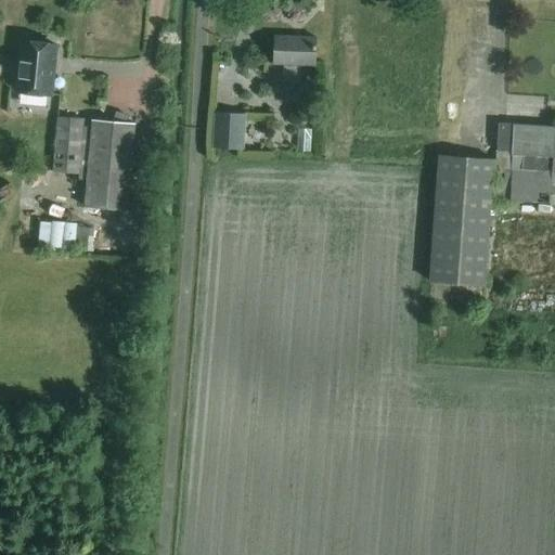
[(299,84),(300,65),(314,66),(315,38),(274,37),(273,65),(284,65),(283,82),(299,84)]
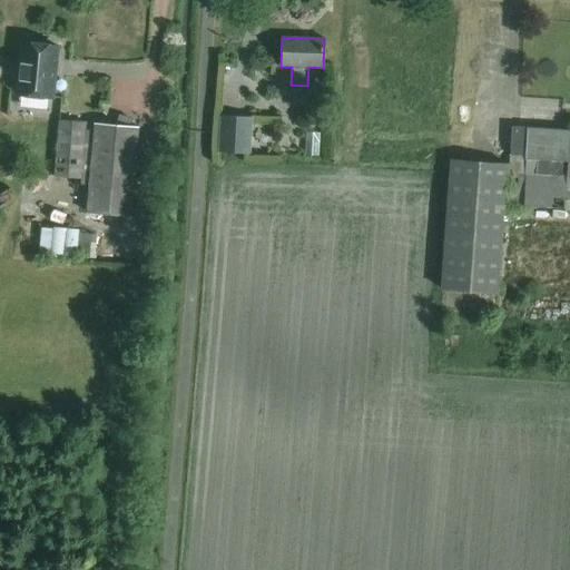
[(51,98),(57,47),(21,43),(17,95),(51,98)]
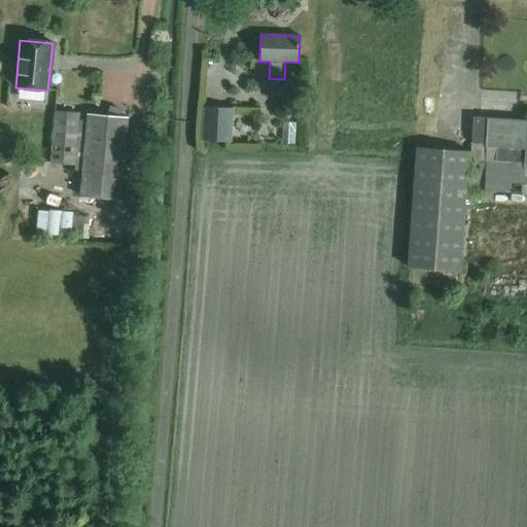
[(201,142),(231,143),(234,109),(203,107),(201,142)]
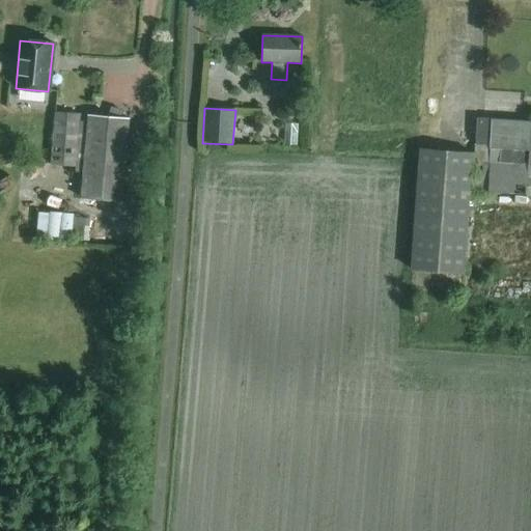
[(87,122),(79,121),(79,114),(53,112),(49,164),(75,167),(75,172),(83,173),(81,198),(120,201),(128,118),(87,115),(87,122)]
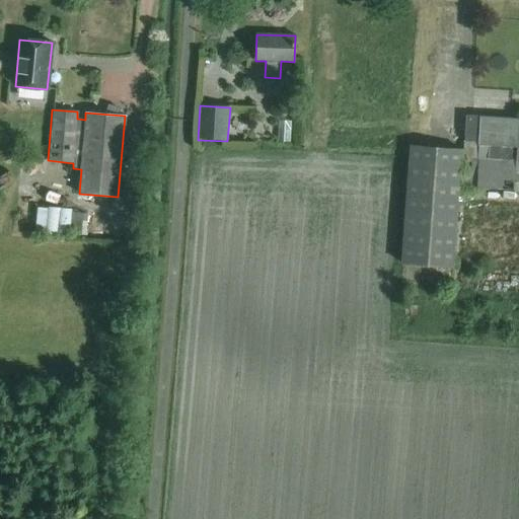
[(518,119),(464,116),(462,159),(460,189),(518,192),(518,119)]
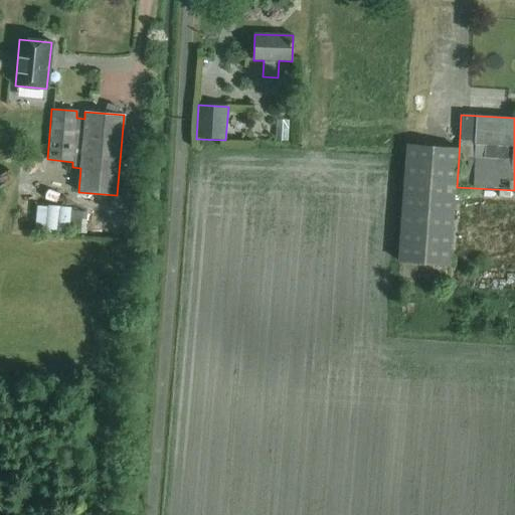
[(407,145),(399,261),(449,265),(458,149),(407,145)]
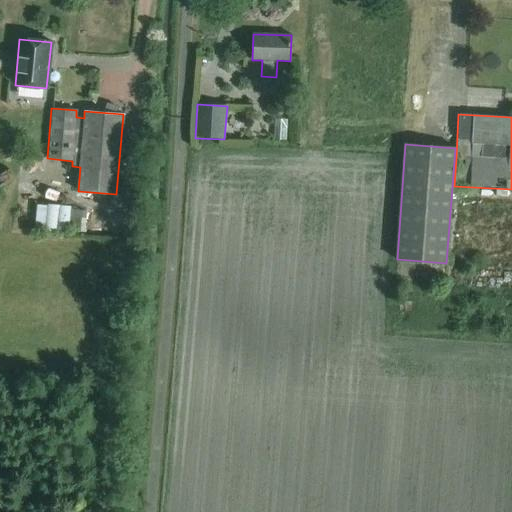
[(40,224),(86,231),(89,207),(44,200),(40,224)]
